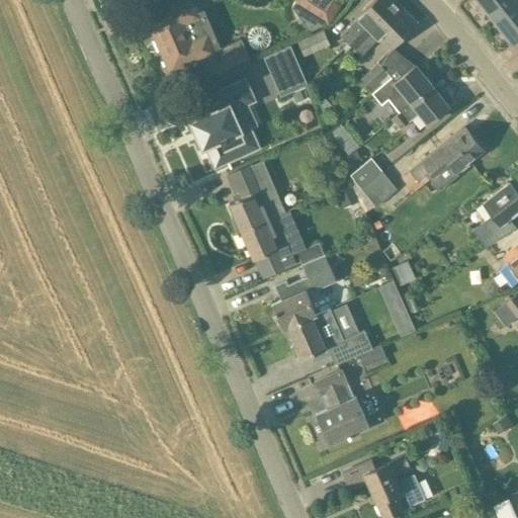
[(199,15),(192,0),(188,0),(148,18),(171,72),(200,60),(208,78),(250,60),(242,39),(220,50),(203,13),(199,15)]
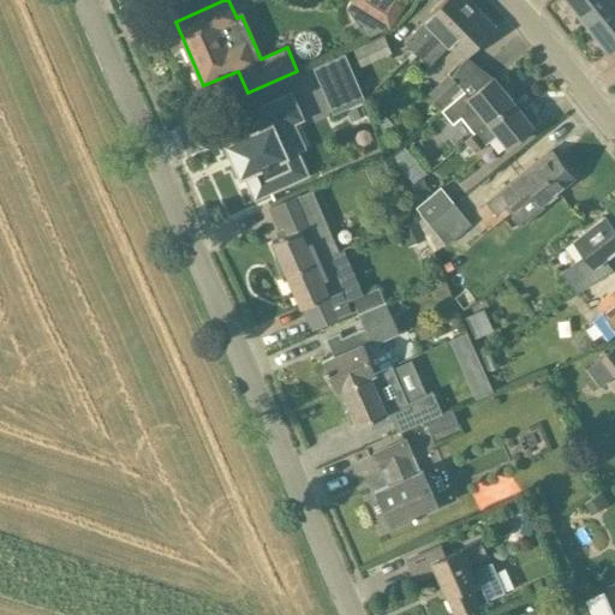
[(351,0),(347,7),(368,36),(383,29),(395,18),(405,0),(351,0)]
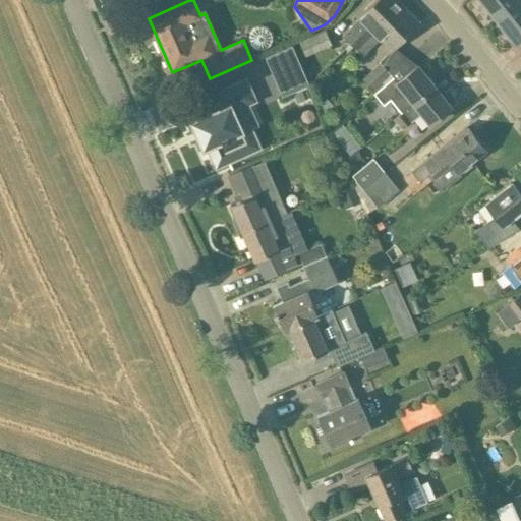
[(398,0),(377,0),(359,18),(342,36),(362,56),(380,39),(393,52),(421,23),(398,0)]
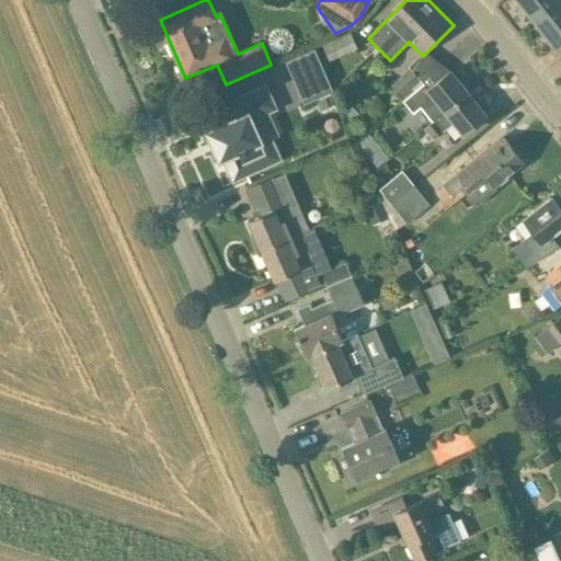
[(517,0),(535,21),(560,0),(517,0)]
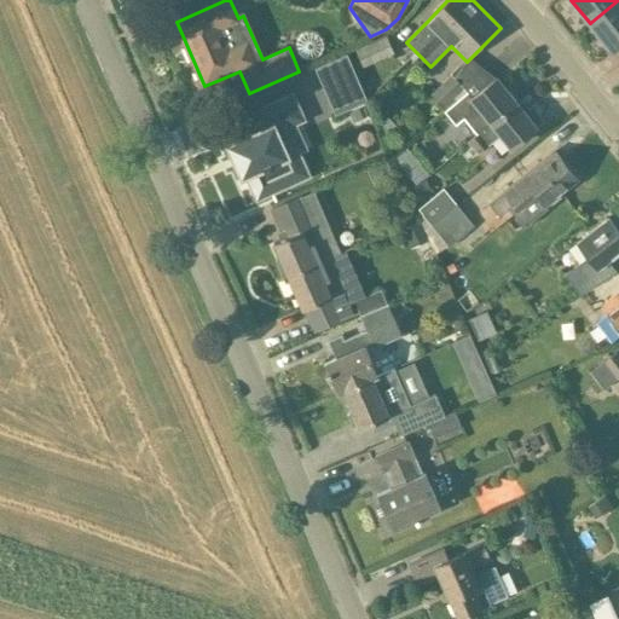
[(618,0),(590,23),(613,52),(618,47),(618,0)]
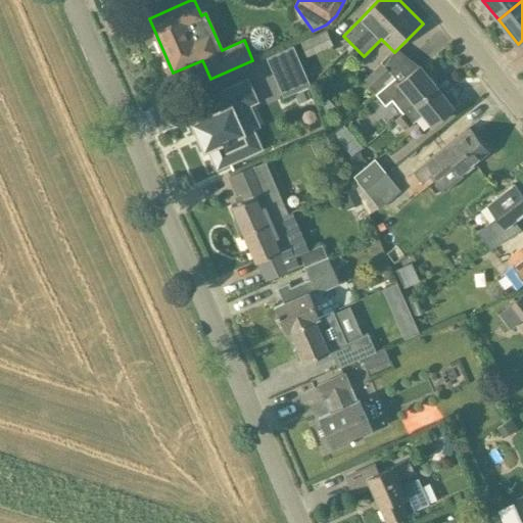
[(300,43),(306,57),(334,45),(327,31),(300,43)]
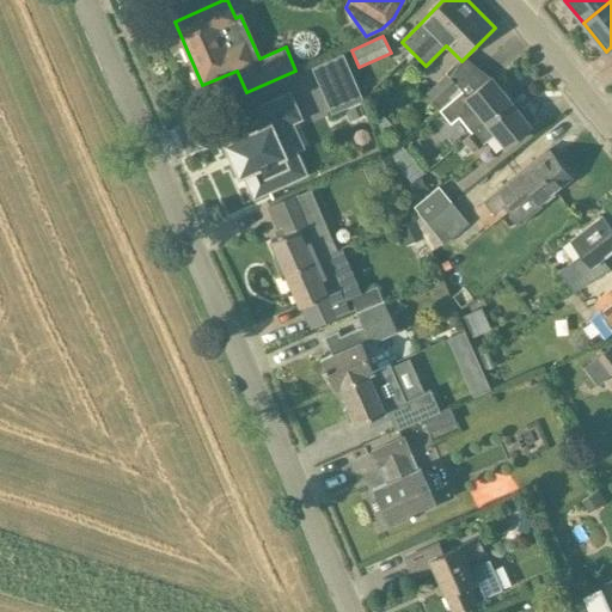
[(426,92),(440,108),(463,91),(446,73),(426,92)]
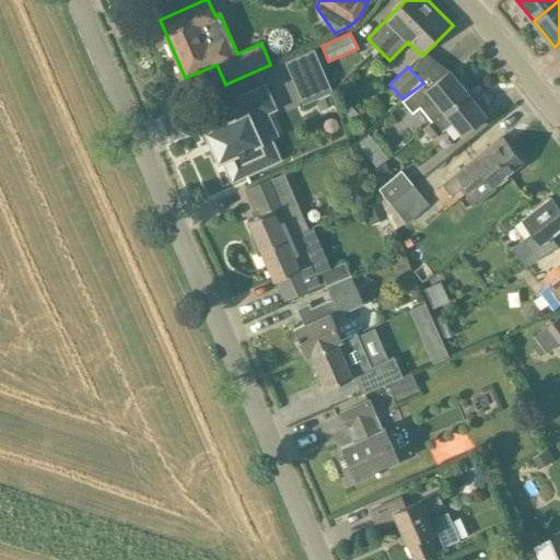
[(451,71),(428,89),(423,83),(403,98),(401,101),(412,114),(419,109),(431,123),(468,92),(451,71)]
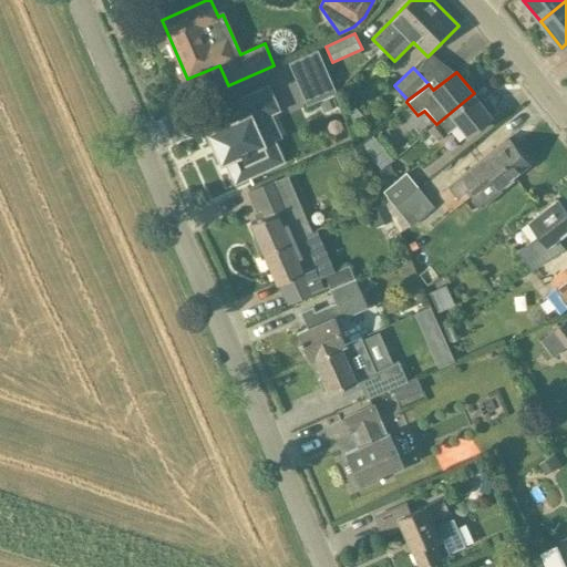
[(331,81),(302,93),(308,105),(337,93),(331,81)]
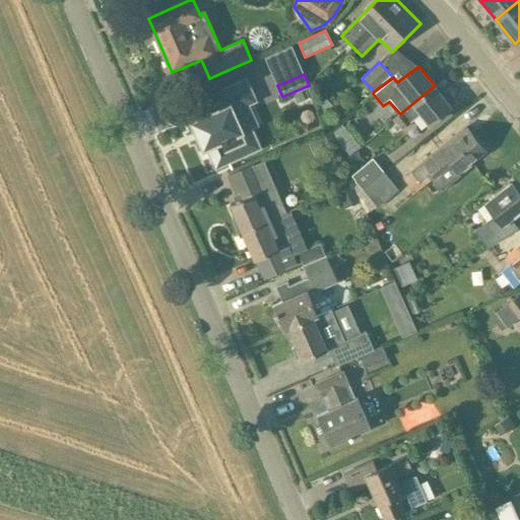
[(252,100),(244,80),(197,101),(206,120),(194,126),(203,147),(206,145),(215,165),(256,146),(247,126),(239,129),(230,110),(252,100)]
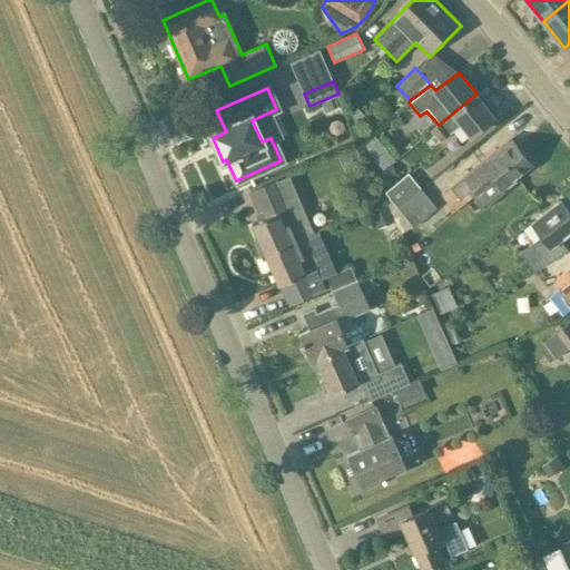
[(482,94),(478,96),(477,94),(439,125),(431,130),(441,141),(461,125),(471,137),(495,118),(495,117),(501,111),(491,98),(488,100),(482,94)]
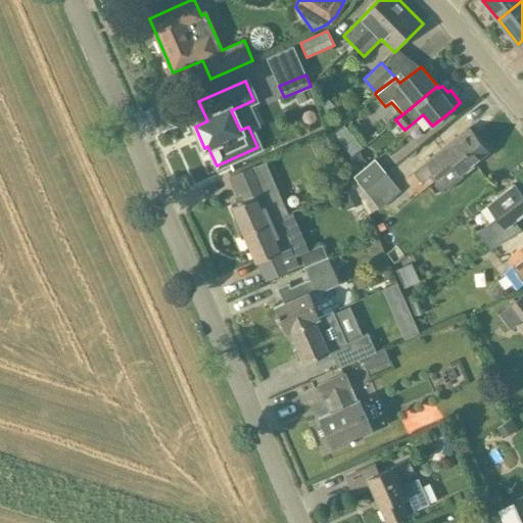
[(426,162),(434,172),(429,176),(442,192),(463,176),(461,173),(488,151),(469,128),(426,162)]
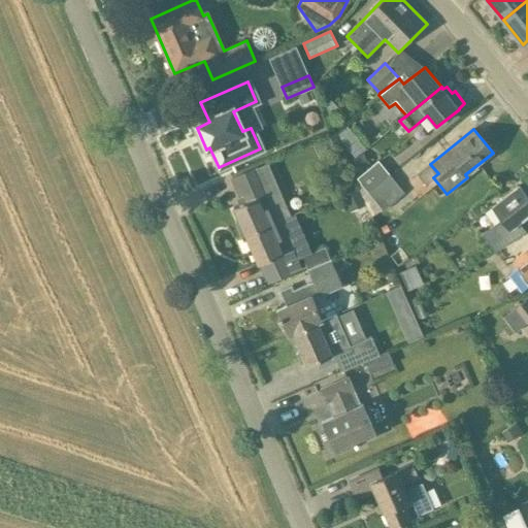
[(361,150),(353,138),(341,147),(350,158),(361,150)]
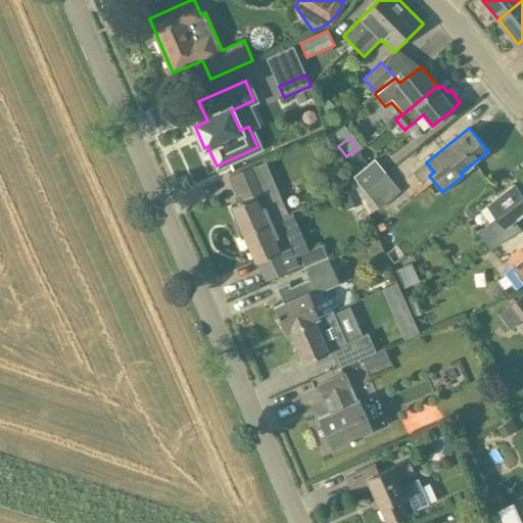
[(353,185),(357,192),(384,170),(375,158),(353,176),(358,181),(353,185)]
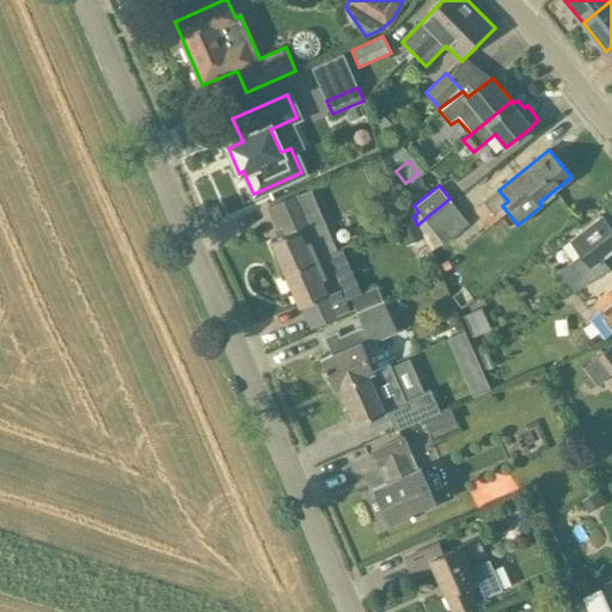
[(268,207),(281,237),(270,242),(286,275),(325,256),(337,250),(311,190),(297,197),(295,195),(268,207)]
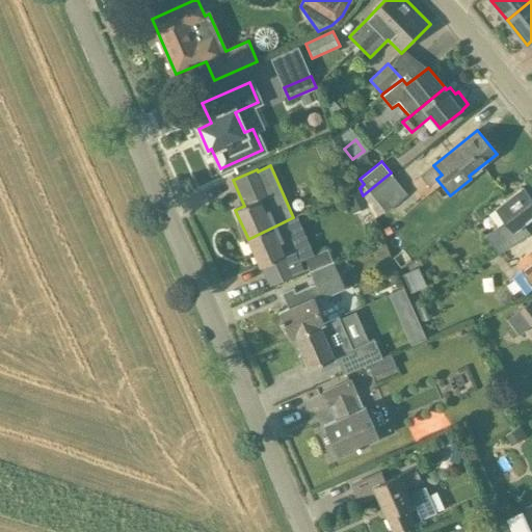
[(408,194),(391,173),(363,195),(376,218),(386,211),(387,212),(408,194)]
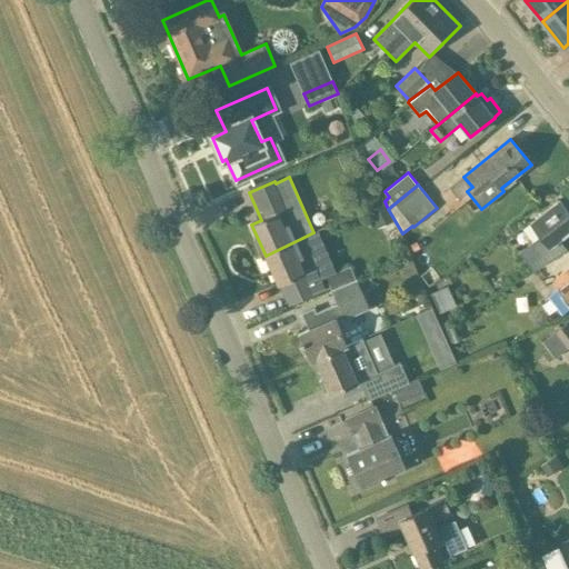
[(567,250),(560,241),(568,233),(568,211),(559,199),(530,222),(541,237),(519,252),(533,271),(567,250)]
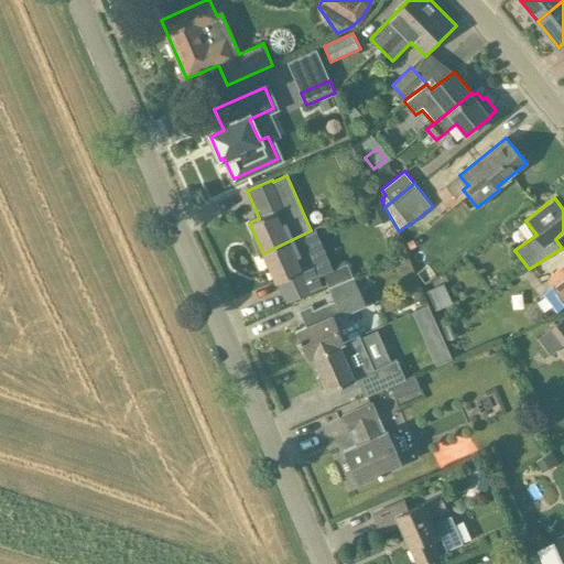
[(320,281),(300,236),(263,253),(277,283),(295,274),(302,289),(320,281)]
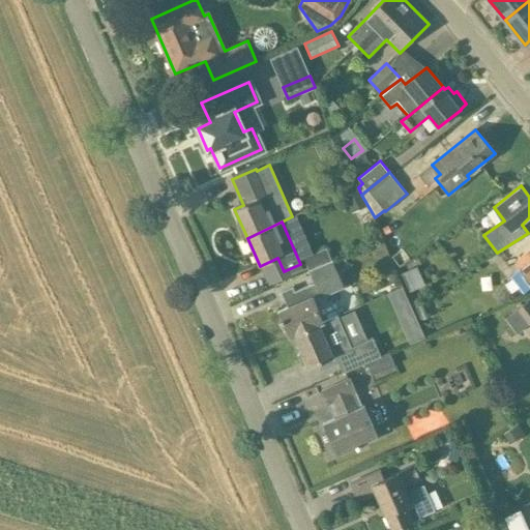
[(303,258),(308,271),(332,260),(327,247),(303,258)]
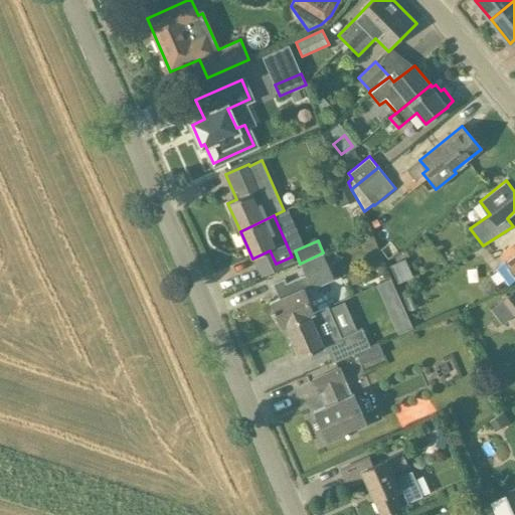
[(514,272),(514,242),(501,253),(514,272)]
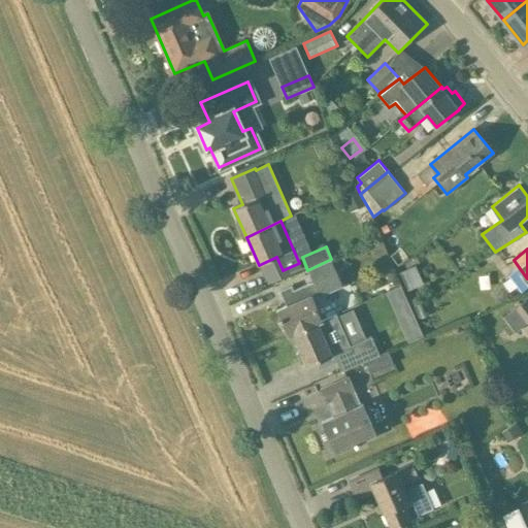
[(287,306),(278,310),(290,335),(294,334),(322,322),(322,321),(311,297),(314,295),(315,297),(319,296),(320,297),(343,287),(331,259),(307,270),(312,282),(294,290),(292,286),(281,291),(287,306)]
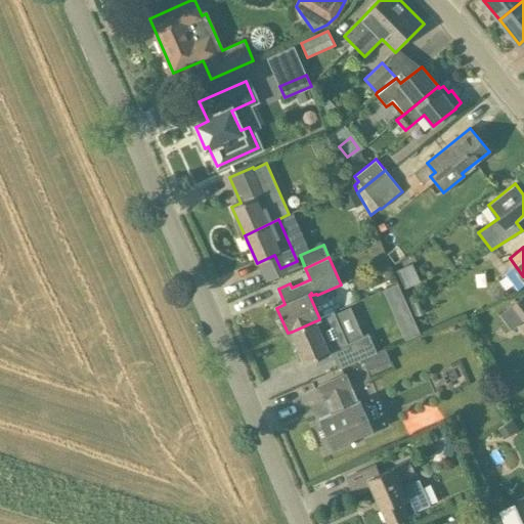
[(415,264),(401,267),(405,284),(420,280),(415,264)]
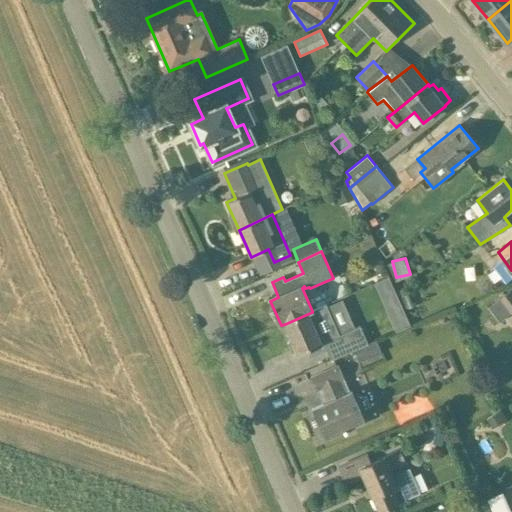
[(397,331),(412,324),(390,276),(375,282),(397,331)]
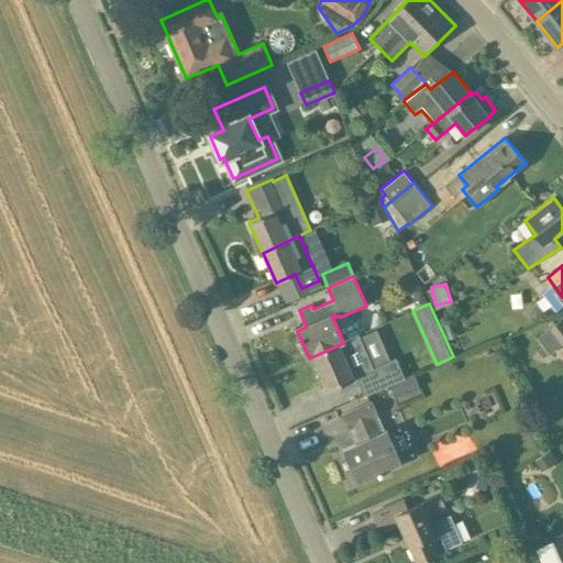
[(562,322),(561,320),(538,339),(550,354),(562,343),(562,322)]
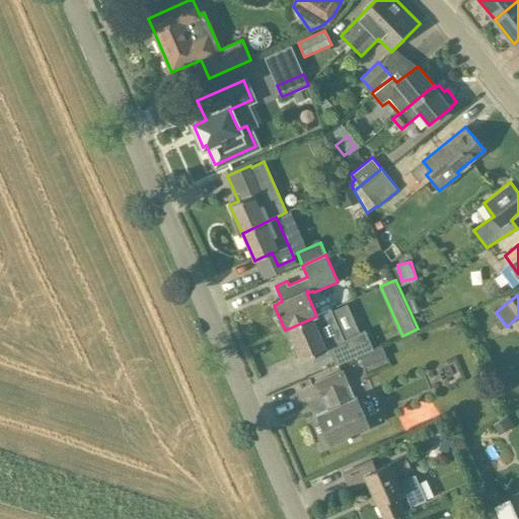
[(316,316),(289,328),(303,360),(311,356),(314,363),(331,355),(337,366),(359,356),(373,350),(365,330),(344,340),(330,308),(316,315),(316,316)]
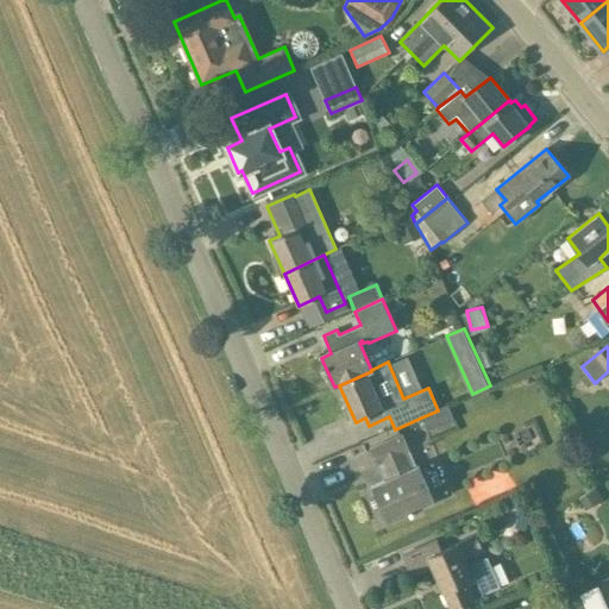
[(438,410),(421,418),(427,432),(453,420),(447,406),(440,409),(438,410)]
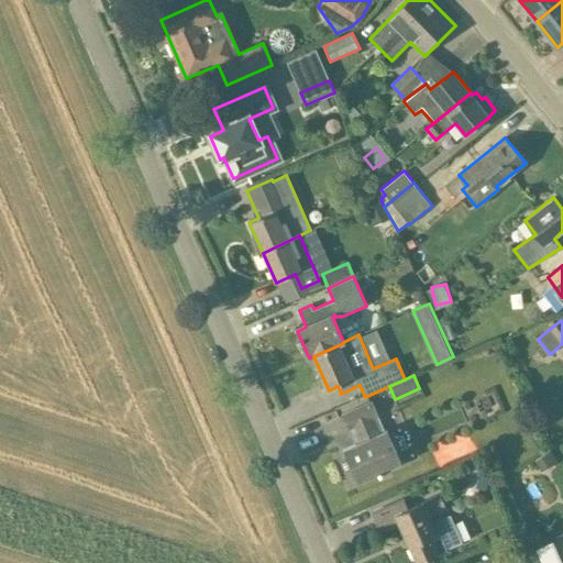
[(342,415),(355,444),(343,450),(357,483),(378,473),(379,476),(383,475),(382,472),(401,463),(387,431),(384,432),(371,401),(342,415)]
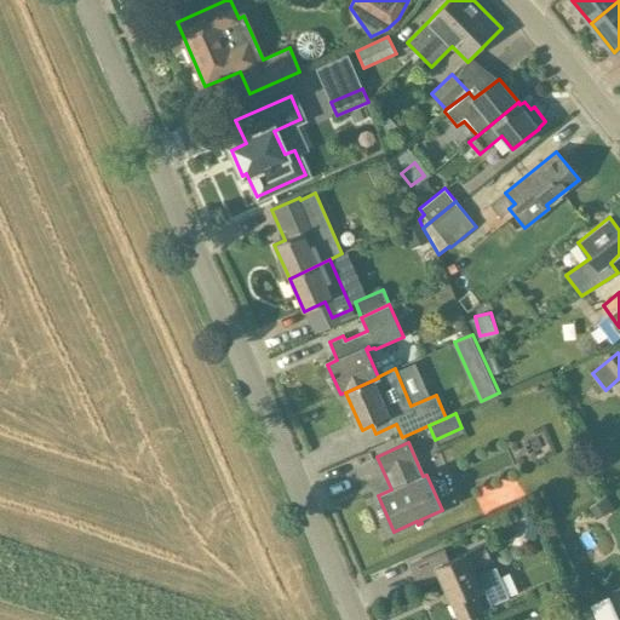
[(495,567),(476,575),(474,570),(492,562),(484,544),(449,560),(445,549),(409,564),(419,587),(441,578),(459,619),(464,619),(484,612),(483,609),(493,606),(492,604),(509,596),(495,567)]
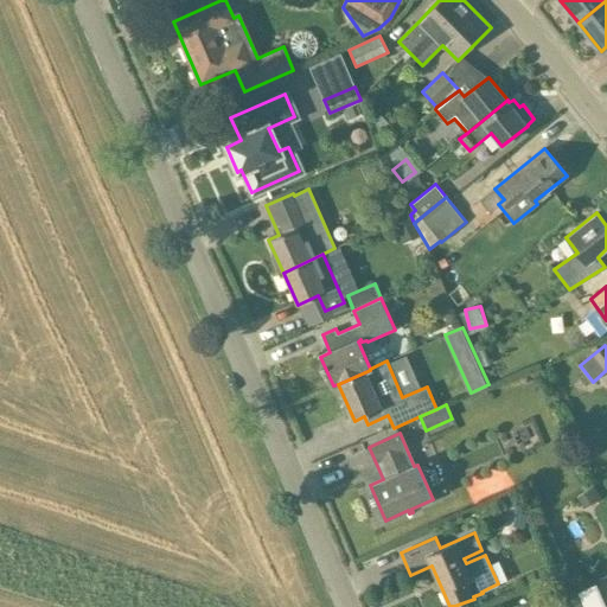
[(605,606),(595,583),(576,592),(582,606),(605,606)]
